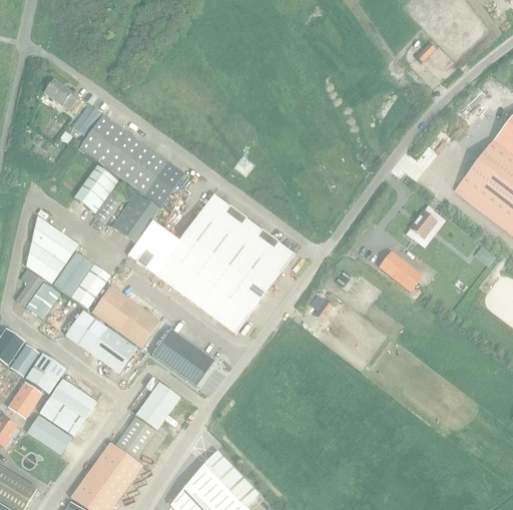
[(430,42),(415,56),(421,62),(435,48),(430,42)]
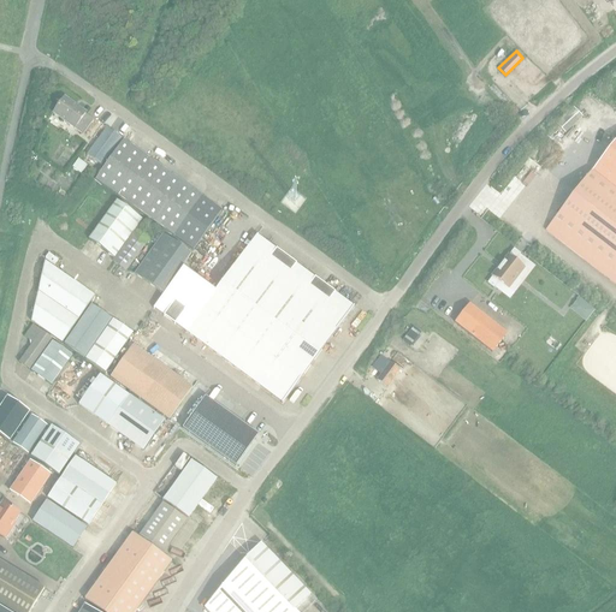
[(86,110),(64,95),(53,111),(83,131),(93,117),(84,111),(86,110)]
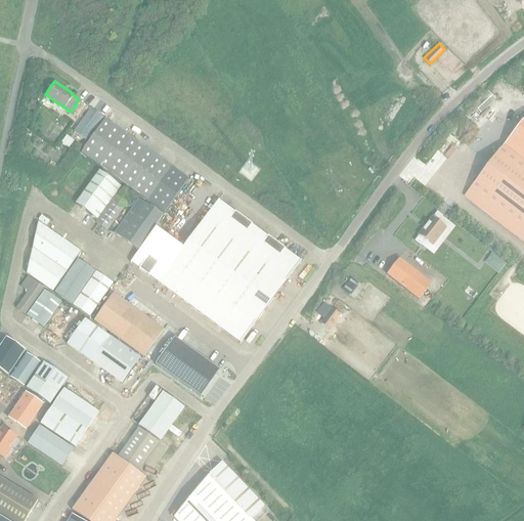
[(487,89),(472,102),(480,112),(495,97),(487,89)]
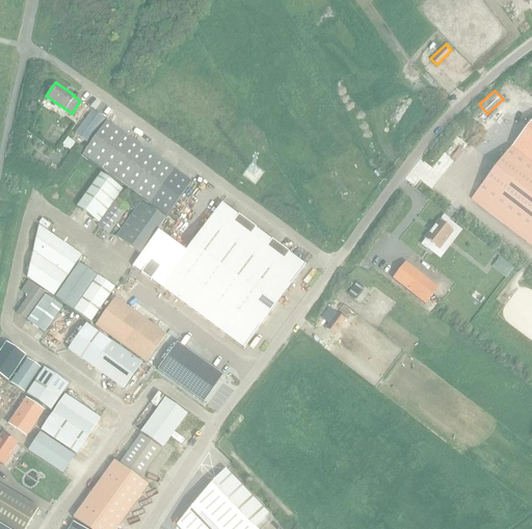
[(106,118),(91,108),(75,132),(88,142),(106,118)]
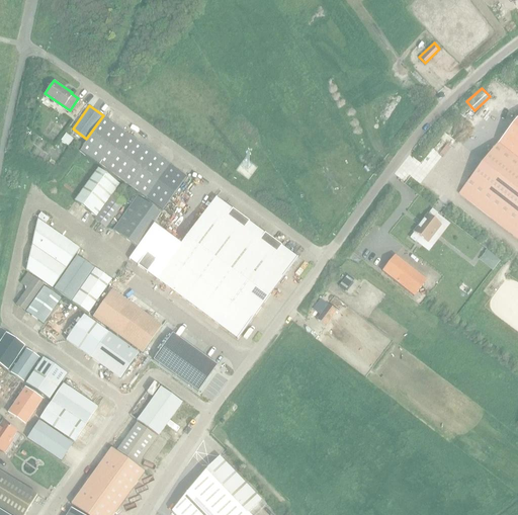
[(497,142),(458,191),(517,237),(517,114),(497,142)]
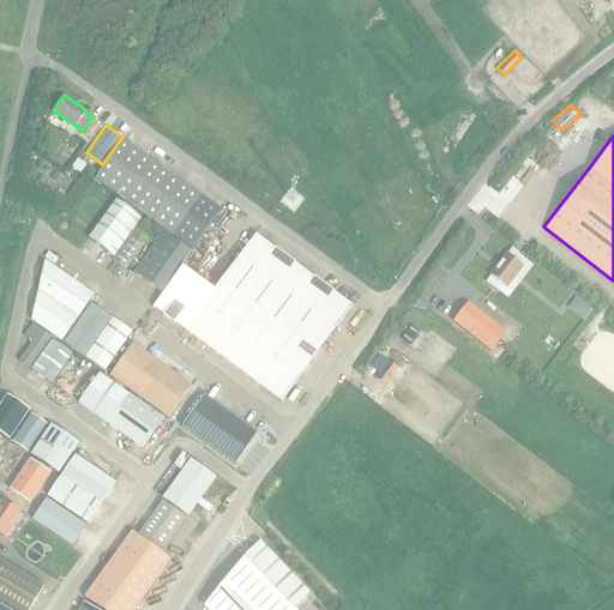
[(133,204),(162,165),(122,137),(95,176),(133,204)]
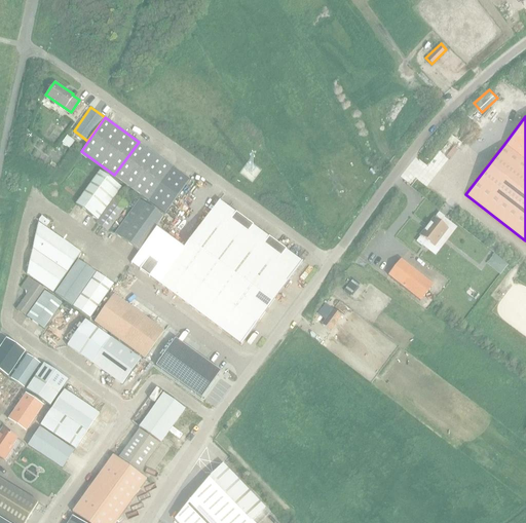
[(114,175),(148,198),(172,165),(139,142),(114,175)]
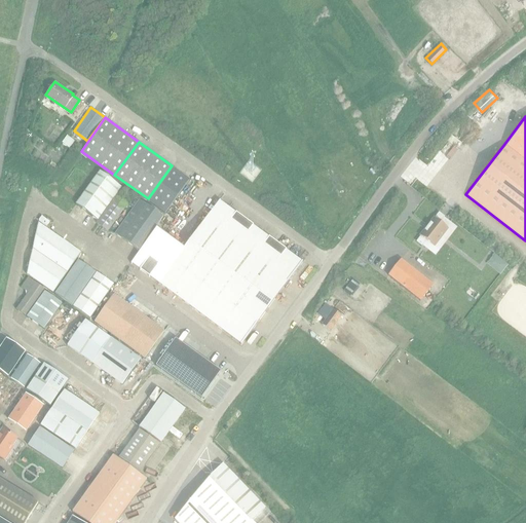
[(172,165),(148,198),(164,211),(189,178),(172,165)]
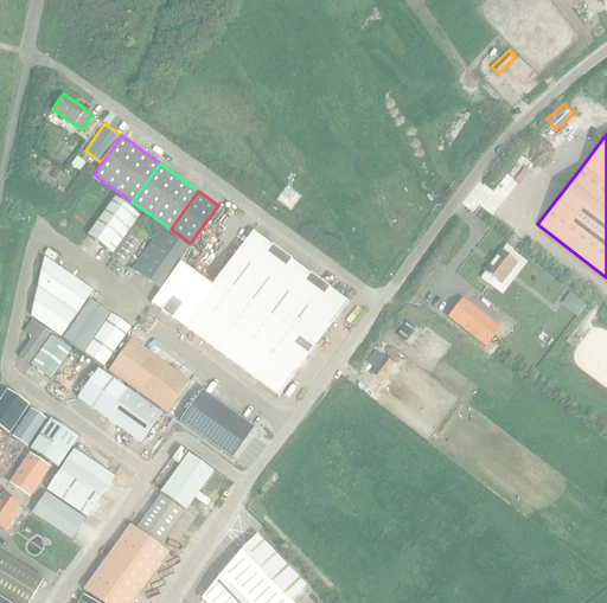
[(87,233),(107,248),(113,251),(140,213),(115,194),(87,233)]
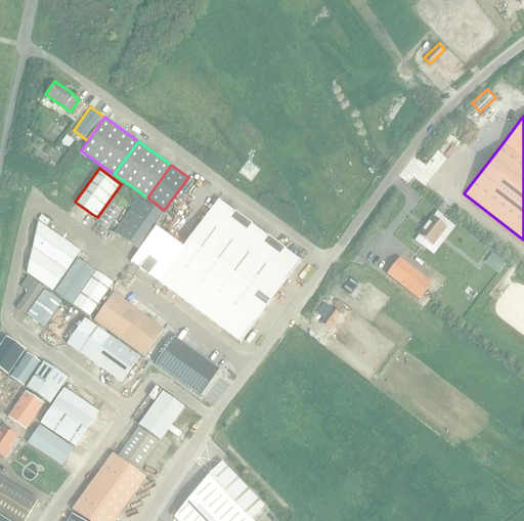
[(114,194),(95,220),(106,228),(125,203),(114,194)]
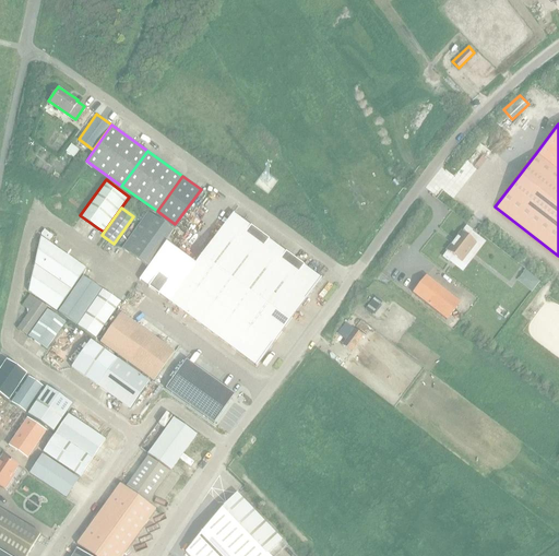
[(146,264),(173,228),(147,210),(121,246),(146,264)]
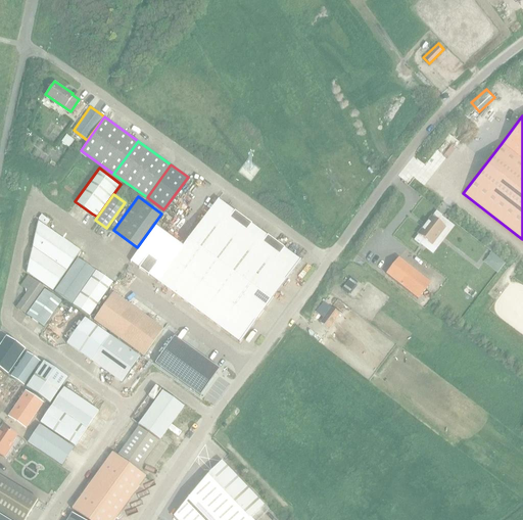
[(242,216),(218,197),(202,218),(182,245),(172,260),(157,279),(165,285),(174,291),(182,297),(190,303),(198,310),(206,316),(215,322),(239,340),(254,320),(266,305),(285,279),(300,258),(275,240),(258,228),(242,216)]
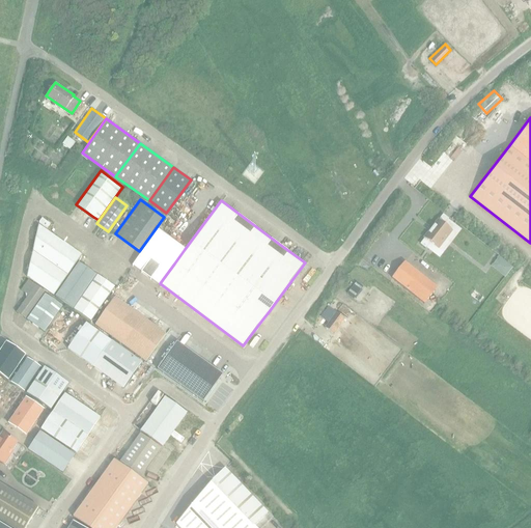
[(424,237),(420,242),(425,246),(429,240),(438,247),(452,228),(443,222),(447,217),(443,213),(439,218),(438,217),(423,235),(424,237)]
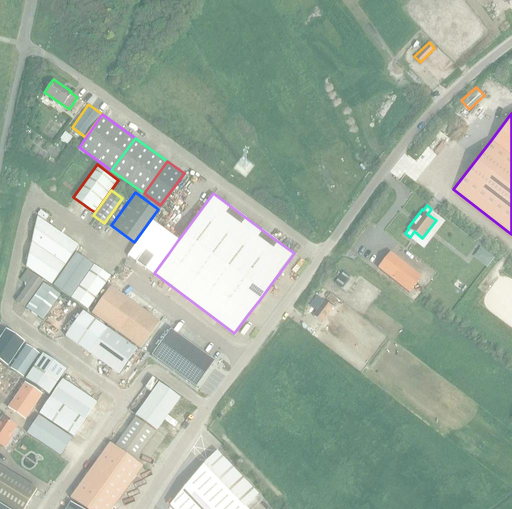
[(37,215),(31,240),(37,244),(51,225),(37,215)]
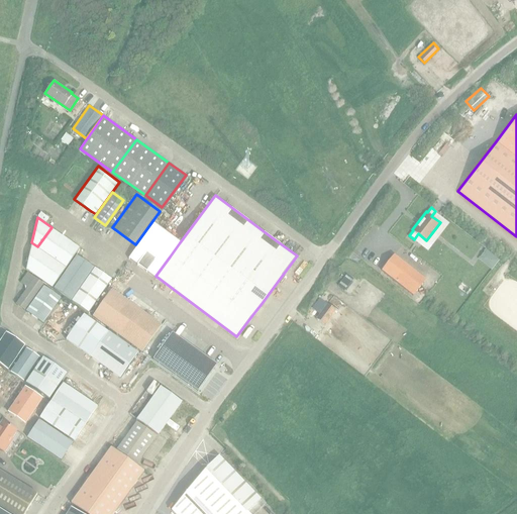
[(170,257),(180,242),(153,222),(128,257),(156,276),(170,257)]
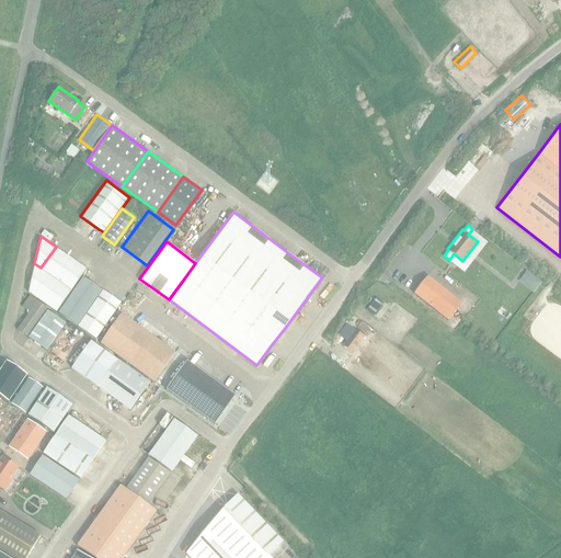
[(56,247),(41,268),(50,275),(66,253),(56,247)]
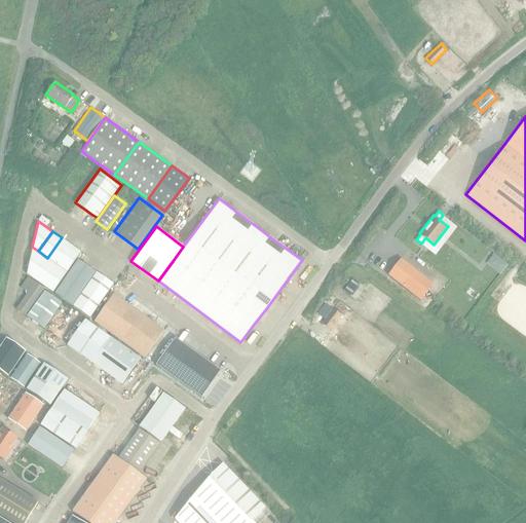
[(62,237),(47,258),(57,264),(71,244),(62,237)]
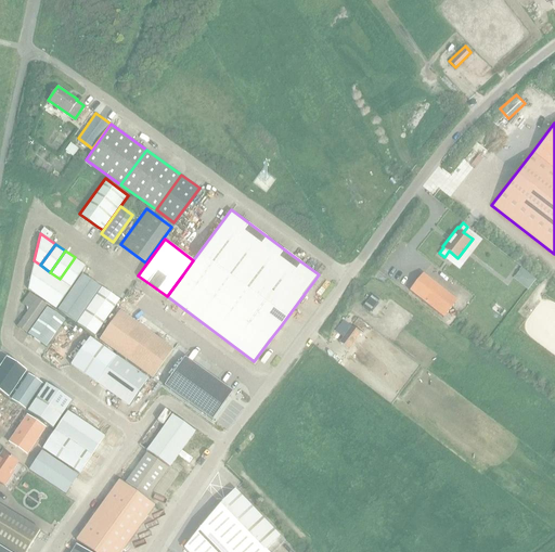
[(75,257),(60,279),(53,290),(63,296),(85,265),(75,257)]
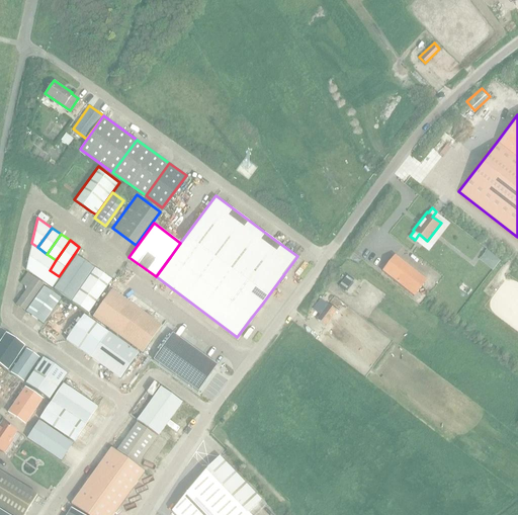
[(28,255),(50,270),(56,260),(47,254),(37,247),(31,243),(28,255)]
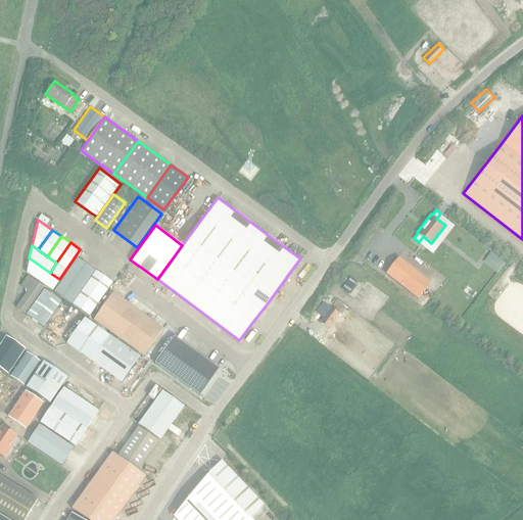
[(54,290),(70,302),(94,269),(78,256),(54,290)]
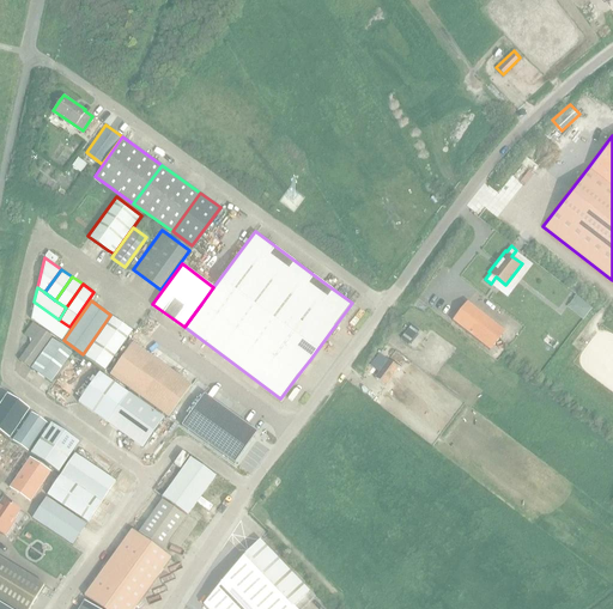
[(467,300),(451,320),(490,348),(504,330),(467,300)]
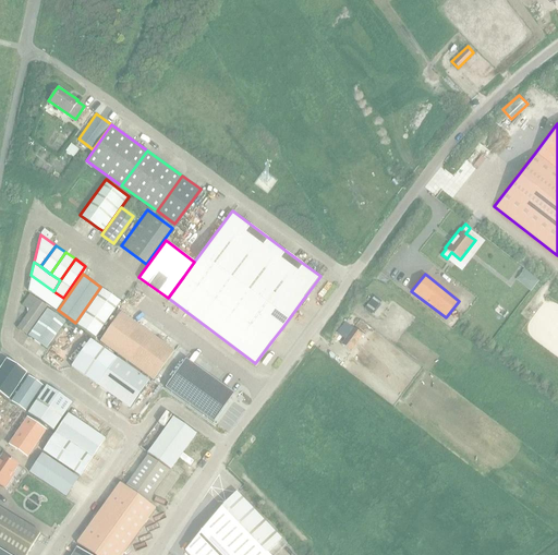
[(63,298),(53,291),(31,275),(27,289),(56,309),(63,298)]
